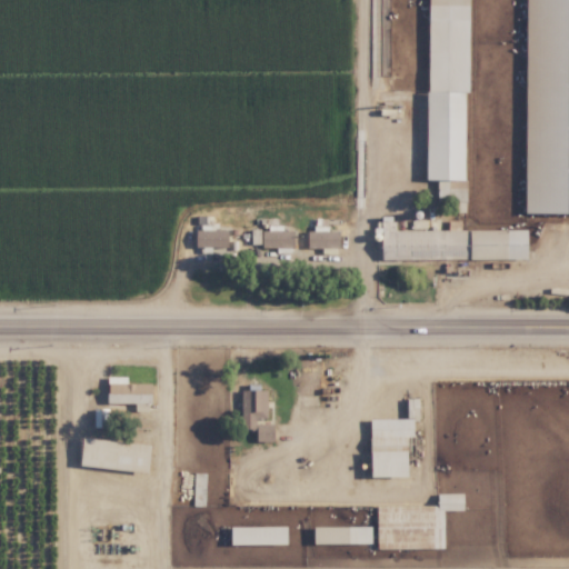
[(472,0),(430,0),(429,180),(438,180),(438,201),(466,202),(468,93),(472,93),(472,0)]
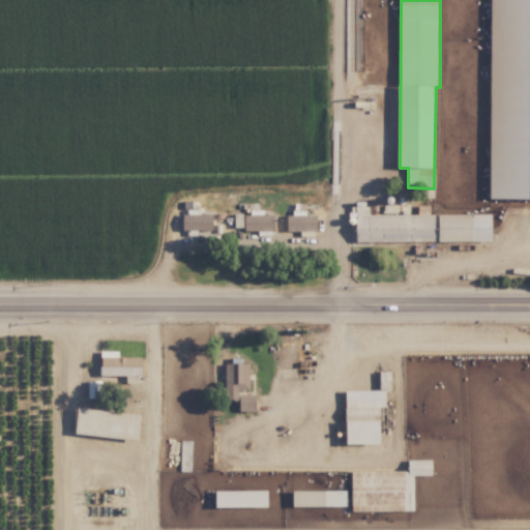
[(494,241),(494,213),(429,214),(429,206),(417,206),(417,214),(367,214),(367,201),(356,201),(356,224),(357,224),(357,241),(494,241)]
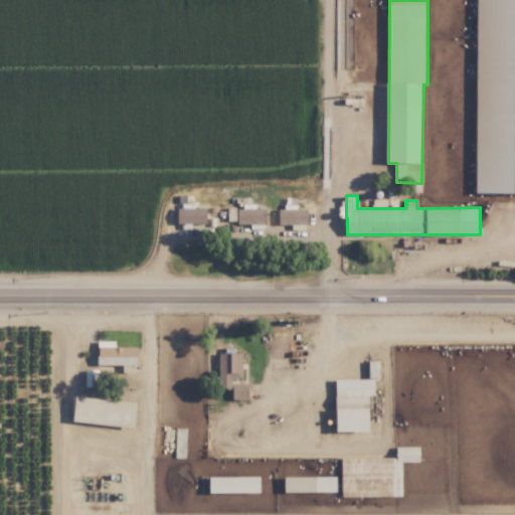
[(280,208),(279,223),(308,224),(308,208),(297,208),(297,198),(285,197),(284,209),(280,208)]
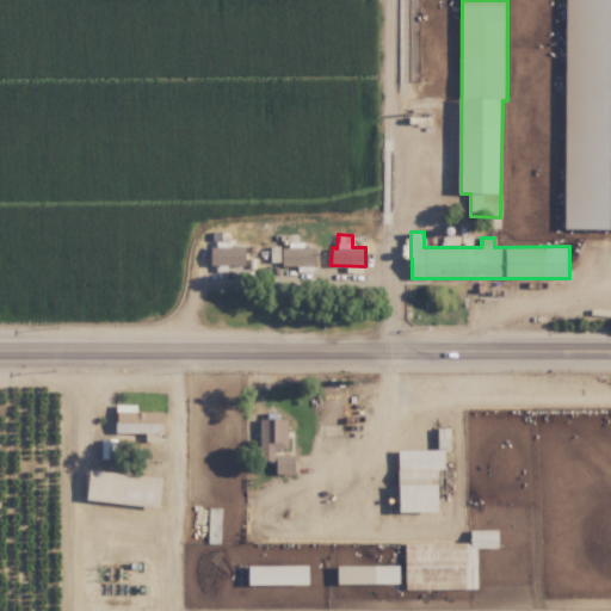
[(303,241),(288,241),(288,247),(269,246),(269,264),(316,265),(318,247),(303,247),(303,241)]
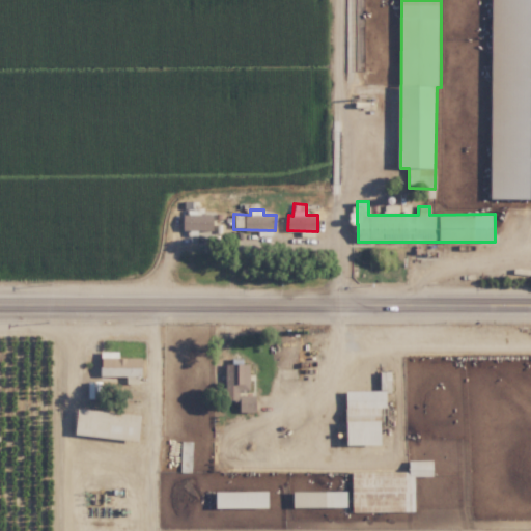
[(186,231),(215,230),(214,214),(196,214),(196,213),(185,214),(186,231)]
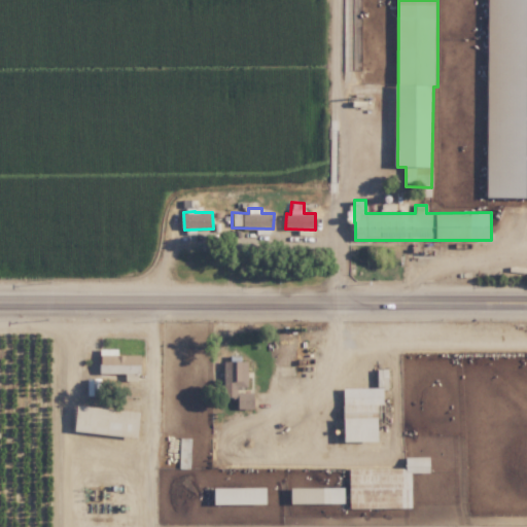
[(142,354),(118,353),(118,348),(102,348),(101,372),(142,373),(142,354)]
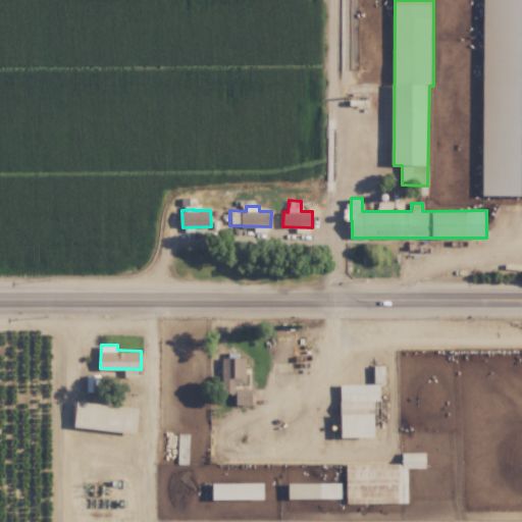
[(222,393),(237,392),(238,404),(252,403),(251,386),(247,386),(246,356),(221,357),(222,393)]
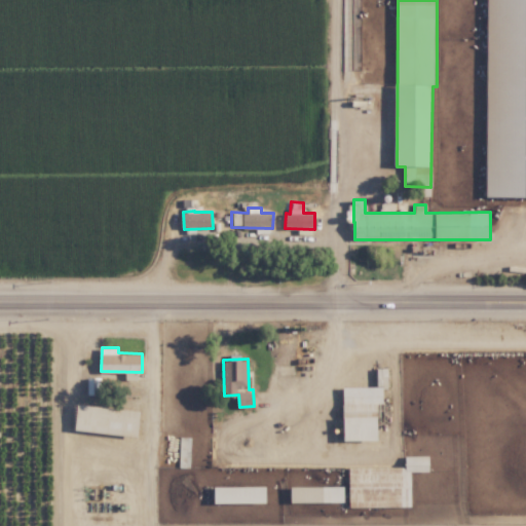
[(98,376),(87,377),(88,393),(98,393),(98,376)]
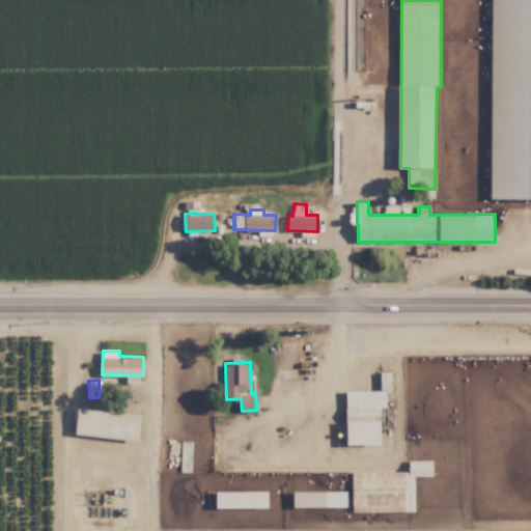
[(347,390),(348,444),(384,444),(383,407),(387,407),(387,390),(347,390)]
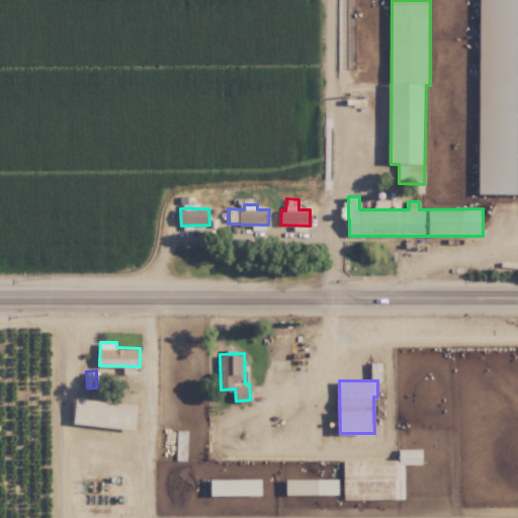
[(344,460),(345,500),(402,498),(401,464),(424,464),(423,448),(400,448),(400,459),(344,460)]
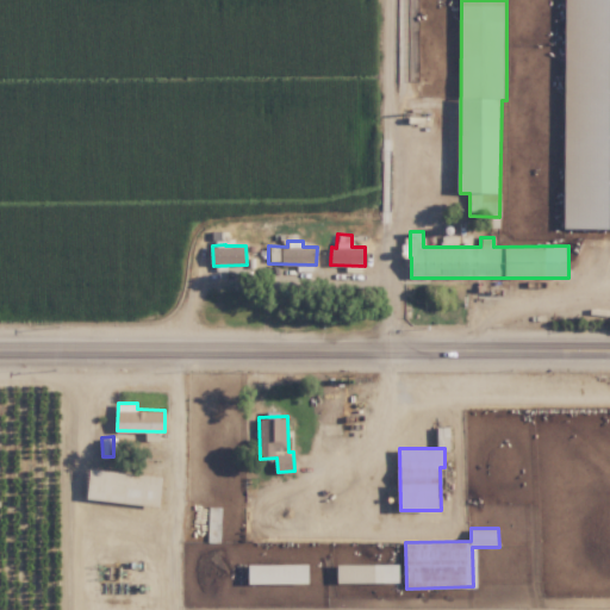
[(249,583),(310,583),(310,562),(250,562),(249,583)]
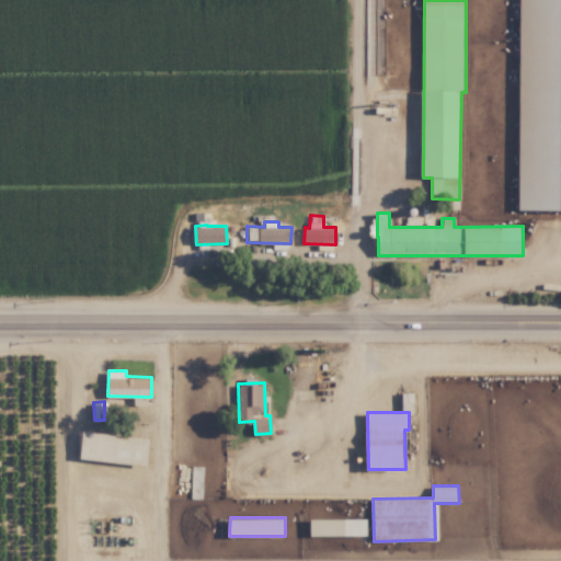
[(312,535),(369,535),(369,517),(312,518),(312,535)]
